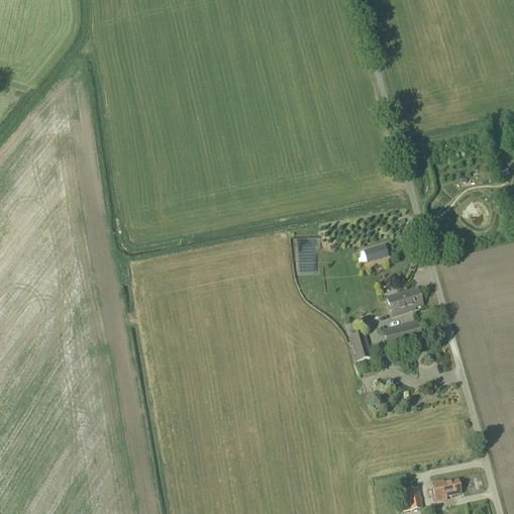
[(389,251),(386,243),(379,245),(384,259),(390,257),(389,251)]
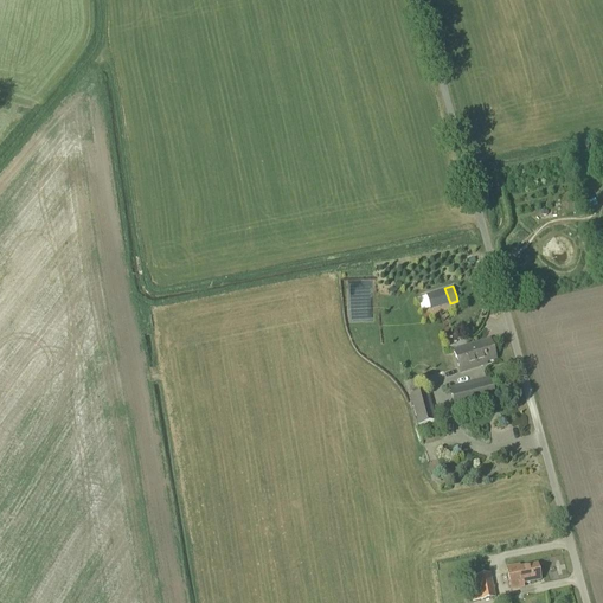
[(463,370),(488,363),(487,360),(499,357),(493,337),(456,347),(463,370)]
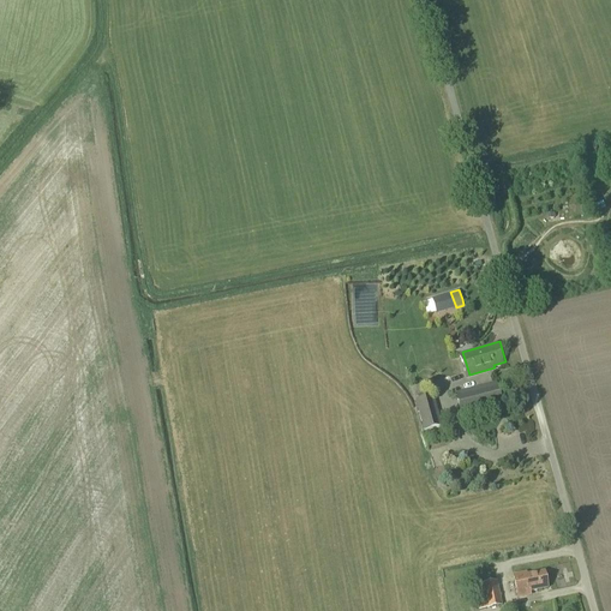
[(465,415),(507,403),(498,379),(457,390),(465,415)]
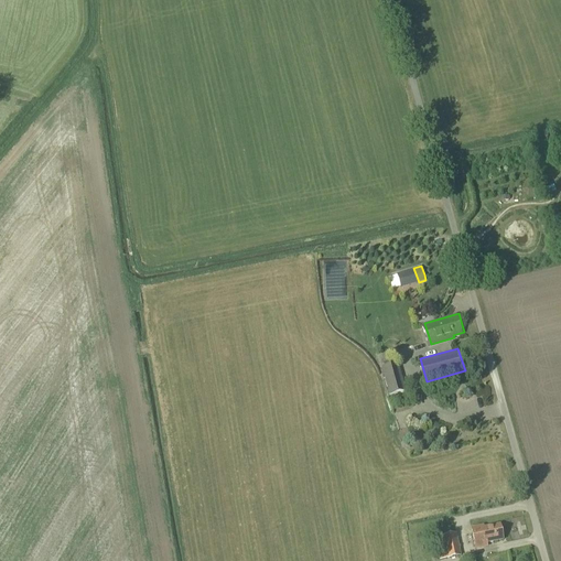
[(391,394),(409,388),(401,360),(384,365),(391,394)]
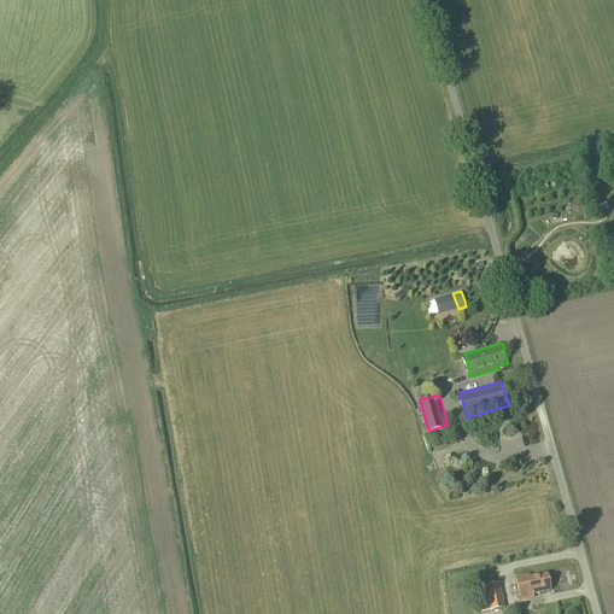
[(557,566),(557,585),(577,585),(577,566),(557,566)]
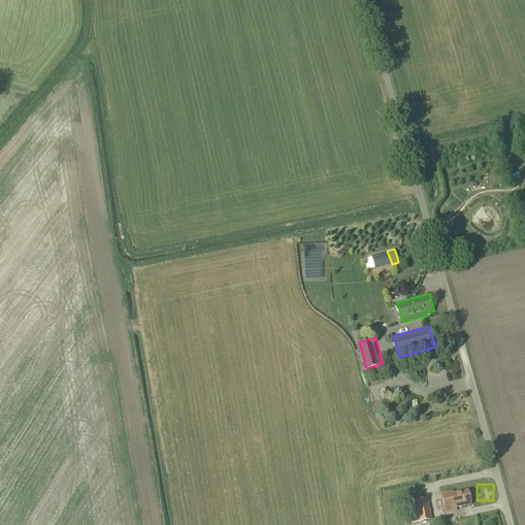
[(473,502),(470,488),(456,491),(455,489),(444,492),(448,511),(459,507),(458,505),(473,502)]
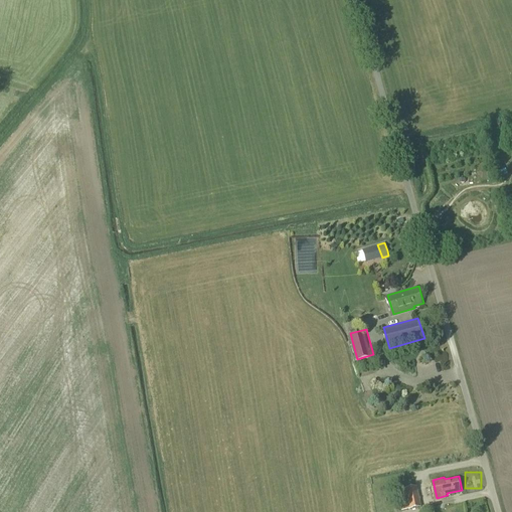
[(410,508),(417,507),(423,505),(419,485),(400,489),(403,509),(410,507),(410,508)]
